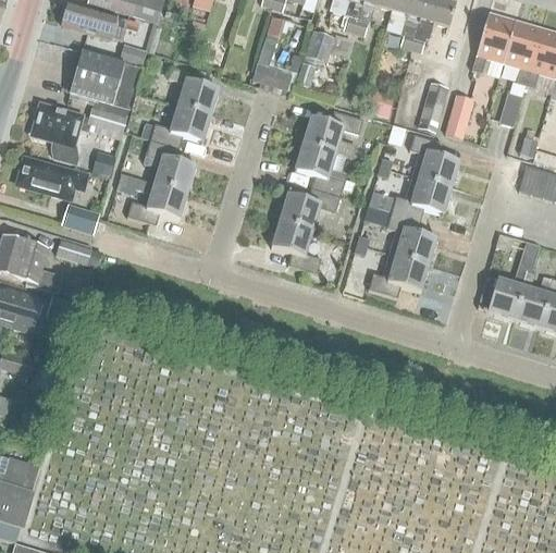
[(87,0),(87,2),(155,21),(158,22),(163,0),(87,0)]
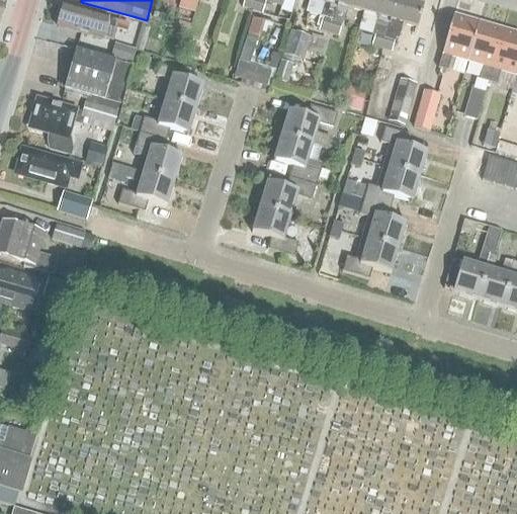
[(244,0),(243,5),(252,8),(254,0),(244,0)]
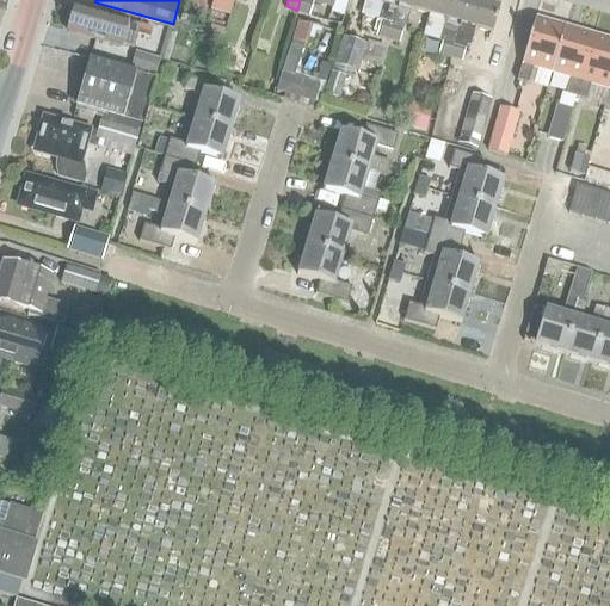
[(300,0),(297,10),(309,12),(313,0),(300,0)]
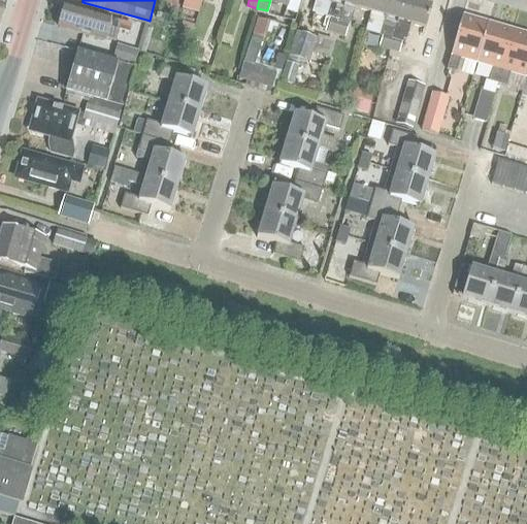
[(315,0),(311,9),(327,14),(329,14),(339,18),(344,0),(315,0)]
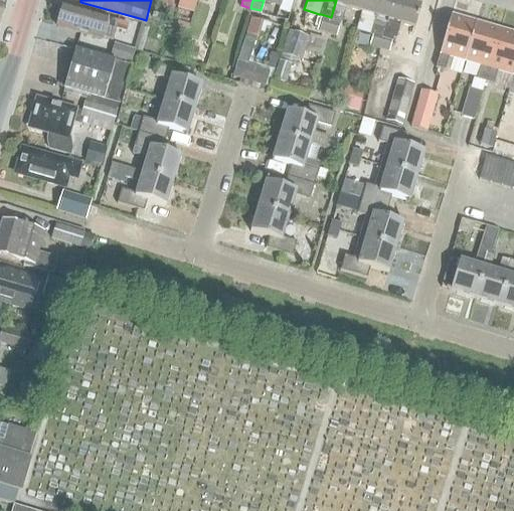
[(336,0),(331,17),(341,19),(341,20),(342,20),(346,5),(362,9),(364,0),(336,0)]
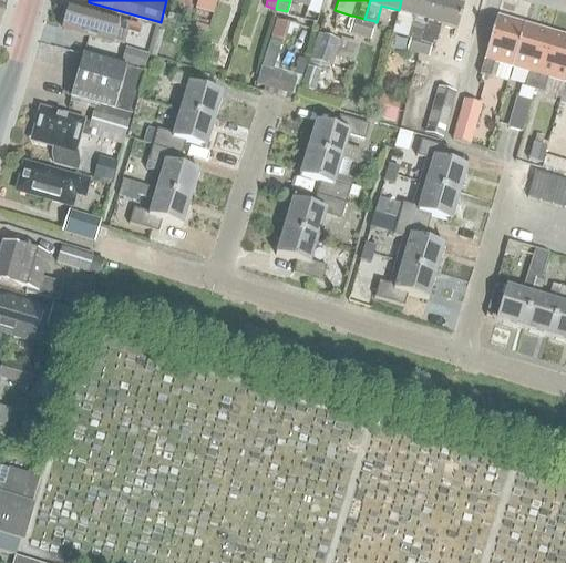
[(401,0),(399,10),(392,31),(410,36),(411,32),(422,36),(432,0),(401,0)]
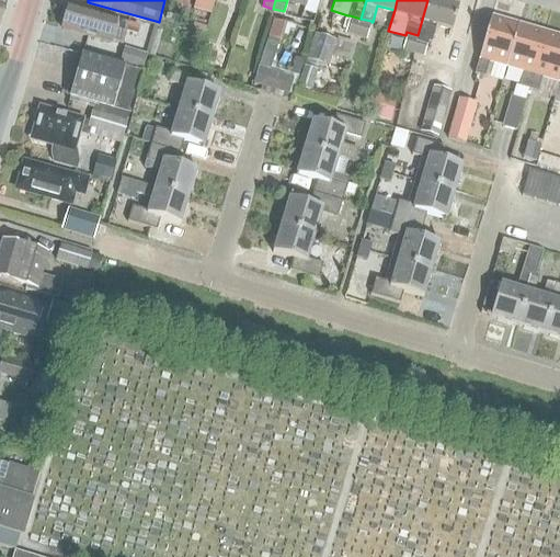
[(427,0),(418,35),(429,38),(429,40),(431,40),(436,23),(452,27),(458,4),(444,0),(427,0)]
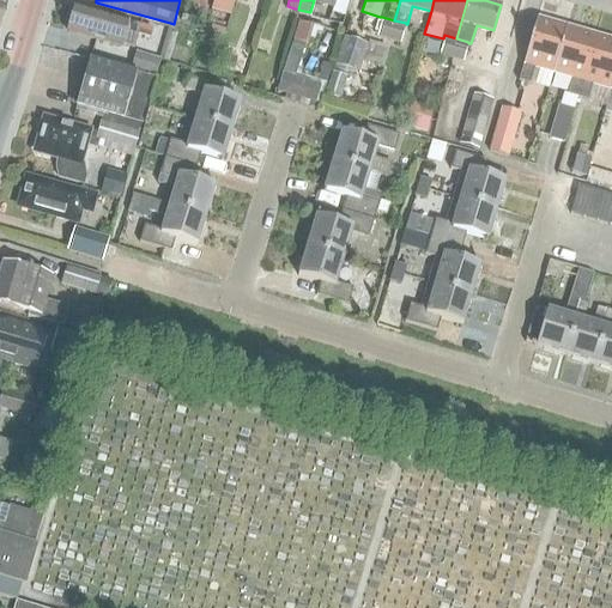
[(70,23),(77,25),(76,30),(119,42),(120,40),(132,43),(138,20),(76,2),(70,23)]
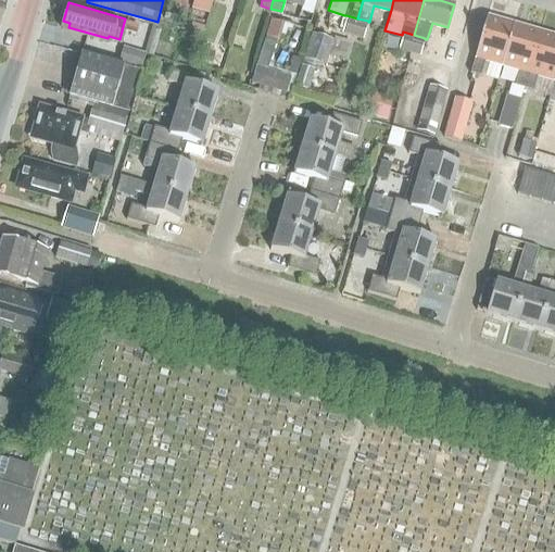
[(474,57),(469,72),(479,74),(483,59),(501,64),(514,21),(487,13),(474,57)]
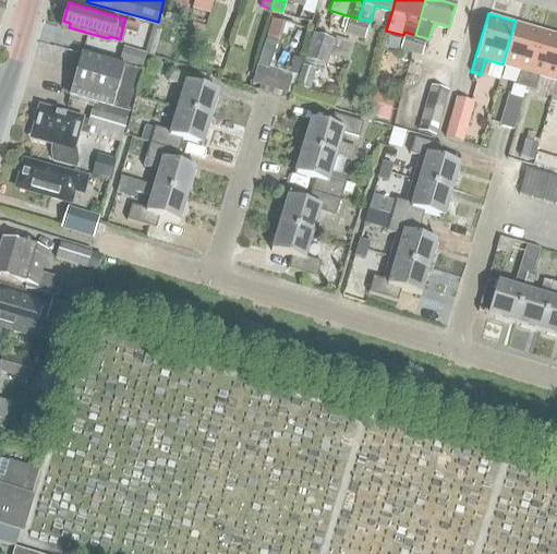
[(348,15),(343,29),(354,33),(359,19),(348,15)]
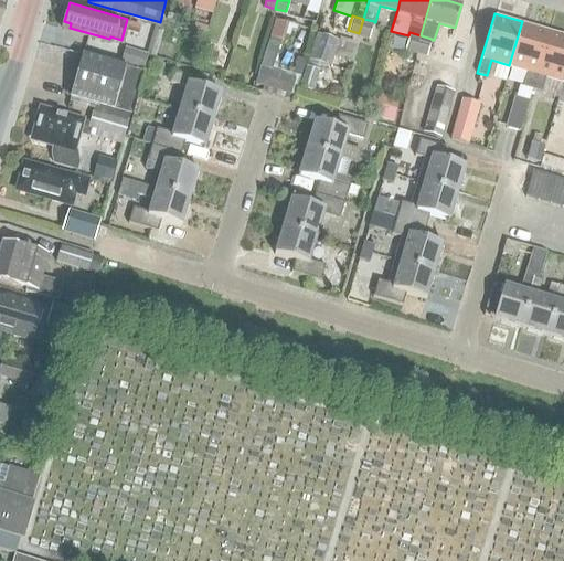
[(363,19),(359,33),(370,36),(374,22),(374,21),(363,19)]
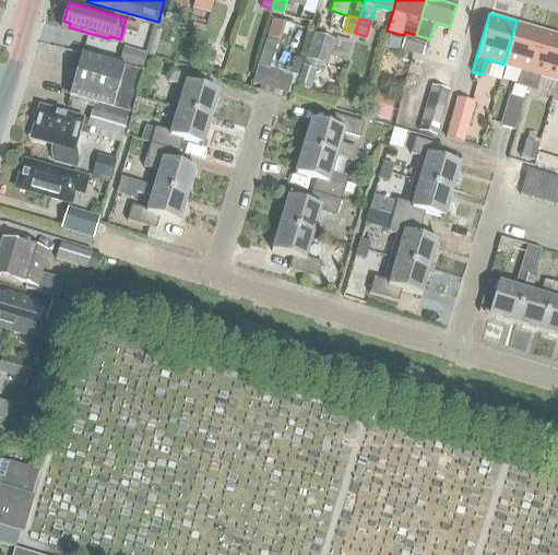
[(517,21),(503,65),(521,69),(517,84),(526,87),(543,28),(517,21)]
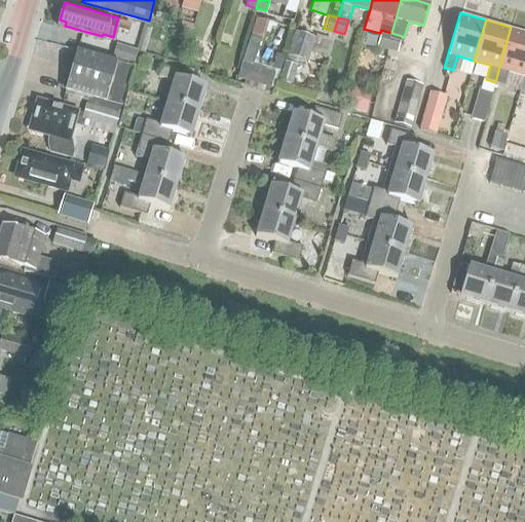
[(524,31),(511,27),(495,82),(503,84),(508,70),(524,75),(524,31)]
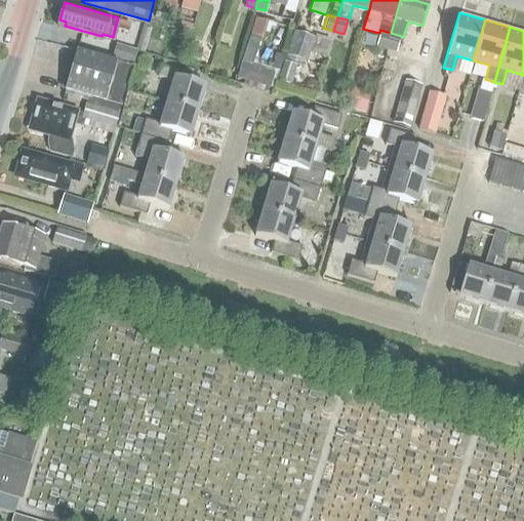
[(286,52),(307,58),(315,35),(294,28),(286,52)]
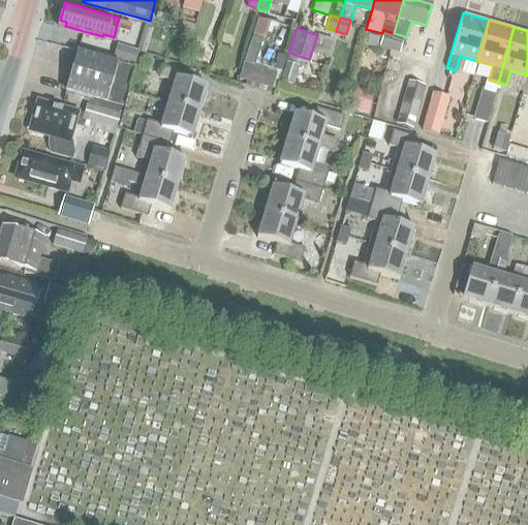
[(382,33),(379,43),(390,47),(394,33),(383,30),(382,33)]
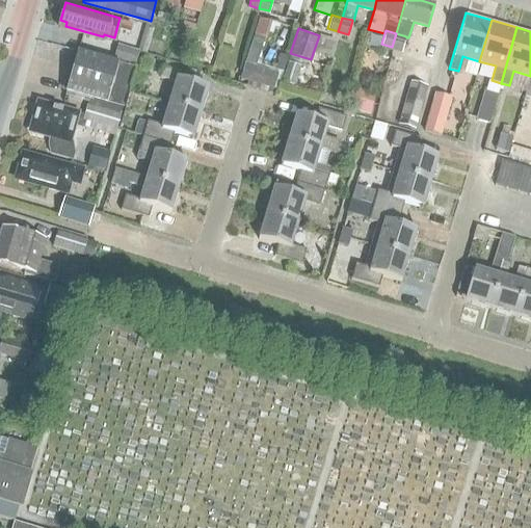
[(195,54),(209,59),(216,38),(203,33),(195,54)]
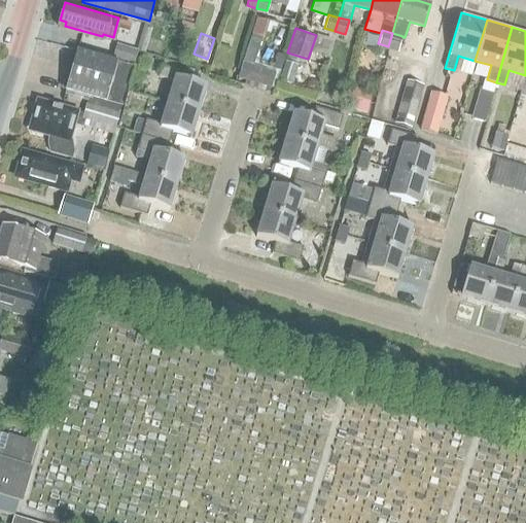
[(392,33),(388,46),(398,49),(402,37),(402,36),(392,33)]
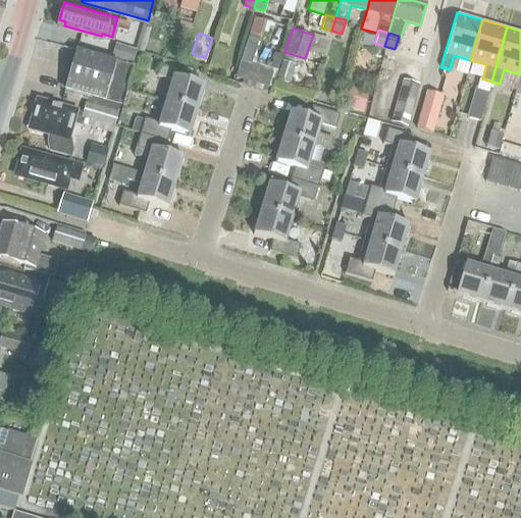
[(112,55),(133,60),(136,48),(116,43),(112,55)]
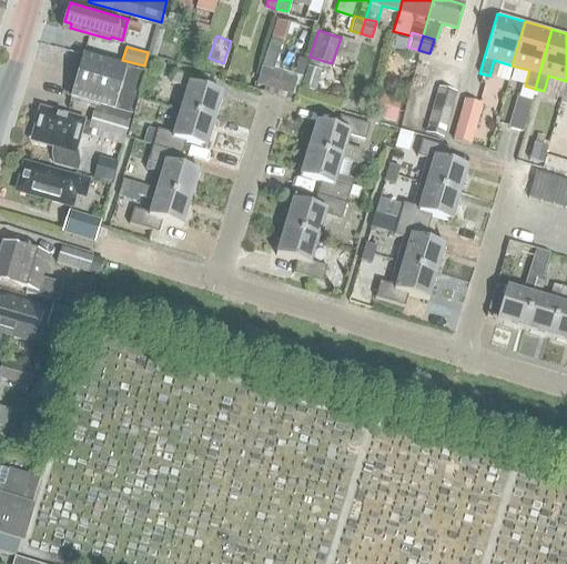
[(83,53),(71,94),(95,101),(93,107),(92,110),(90,120),(93,121),(125,130),(131,110),(133,111),(144,71),(83,53)]
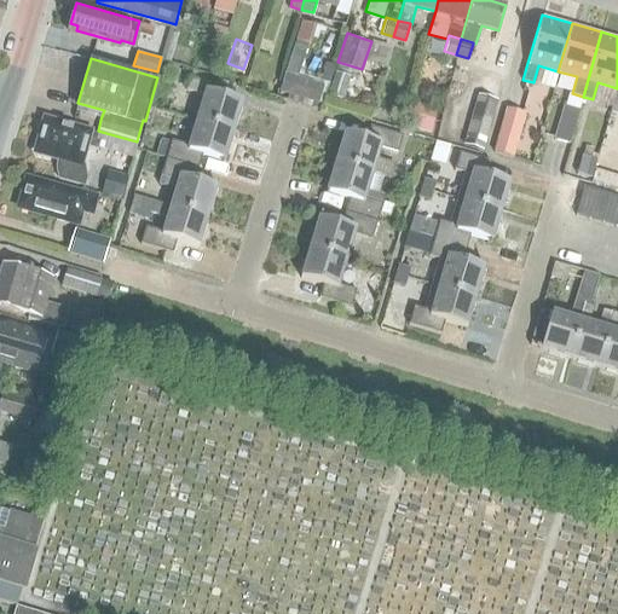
[(284,69),(279,88),(317,99),(323,80),(284,69)]
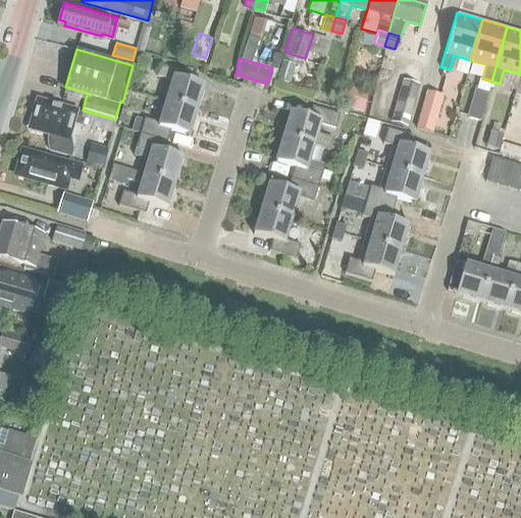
[(160,64),(158,73),(172,78),(166,99),(197,108),(204,85),(205,84),(174,74),(175,68),(160,64)]
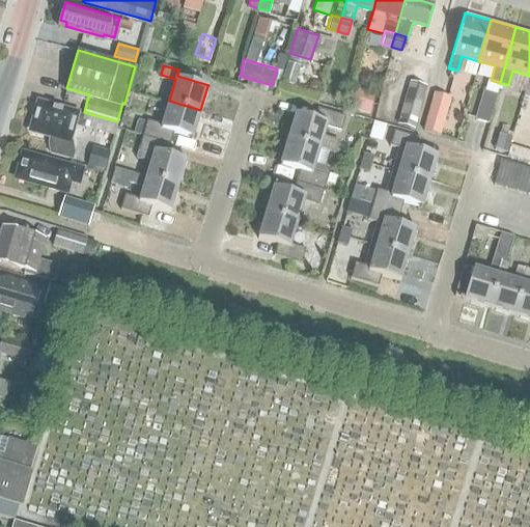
[(484,85),(475,116),(486,119),(496,88),(484,85)]
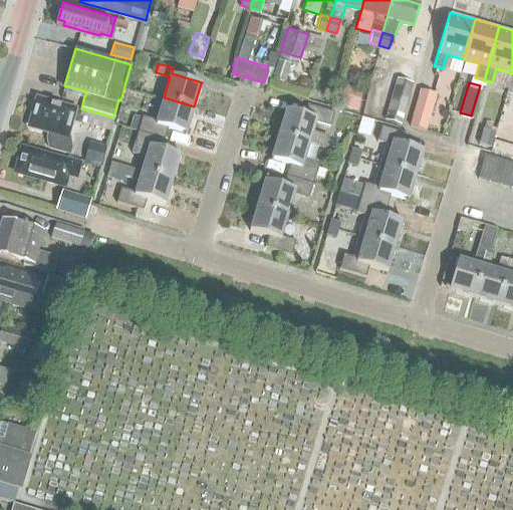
[(426,128),(436,90),(421,86),(410,122),(426,128)]
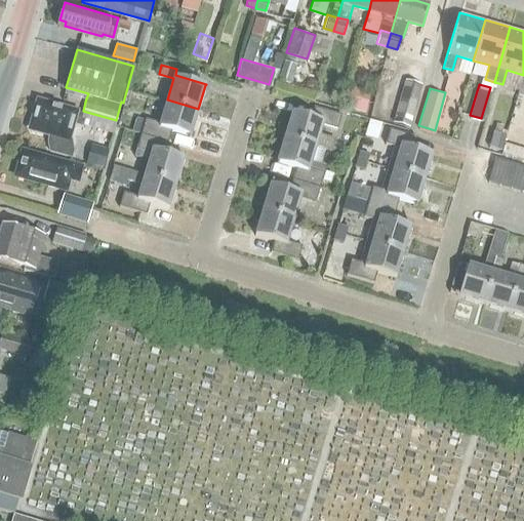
[(349,92),(346,105),(366,110),(369,97),(349,92)]
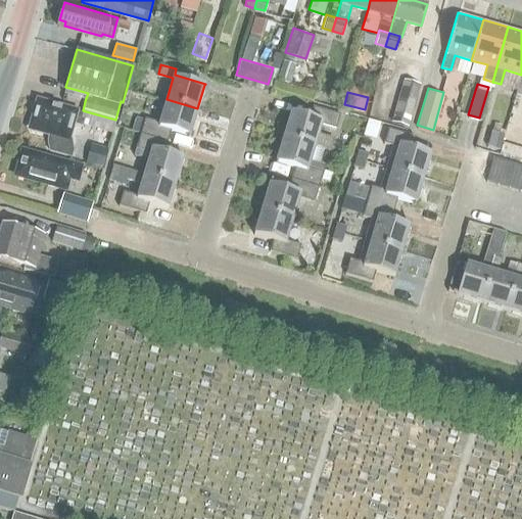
[(145,116),(141,131),(168,139),(172,128),(190,133),(197,108),(167,99),(159,121),(145,116)]
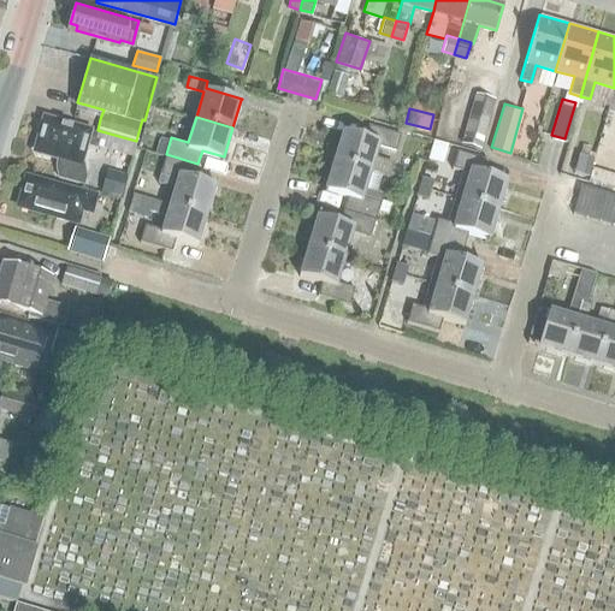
[(37,134),(35,143),(36,143),(39,149),(39,150),(59,155),(57,162),(58,167),(59,173),(58,175),(84,182),(84,181),(86,175),(83,162),(81,162),(87,143),(96,146),(98,143),(101,131),(98,130),(60,120),(59,124),(47,120),(45,131),(39,134),(37,134)]
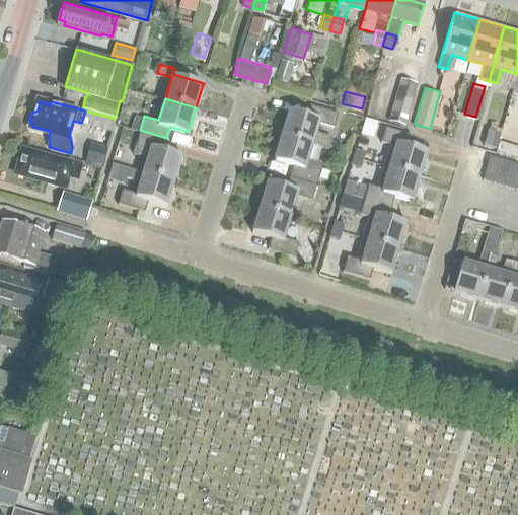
[(289,111),(282,134),(312,143),(327,147),(329,138),(315,134),(316,131),(319,122),(334,126),(338,112),(311,103),(307,115),(289,108),(289,109),(289,111)]
